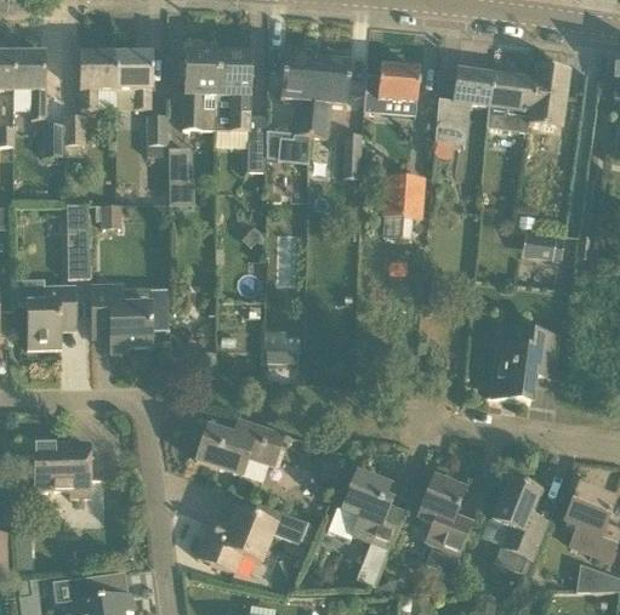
[(215,129),(217,49),(199,49),(199,52),(186,52),(183,129),(203,129),(215,129)]
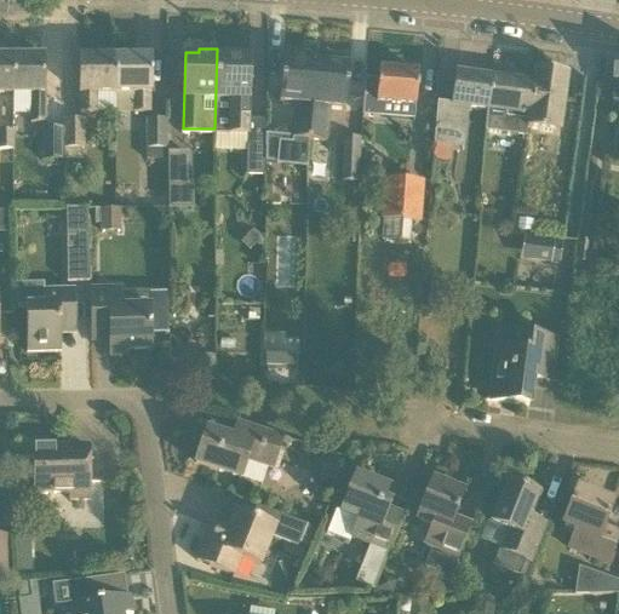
[(238,50),(217,49),(215,128),(217,128),(217,97),(229,97),(229,130),(248,130),(250,130),(251,53),(238,53),(238,50)]
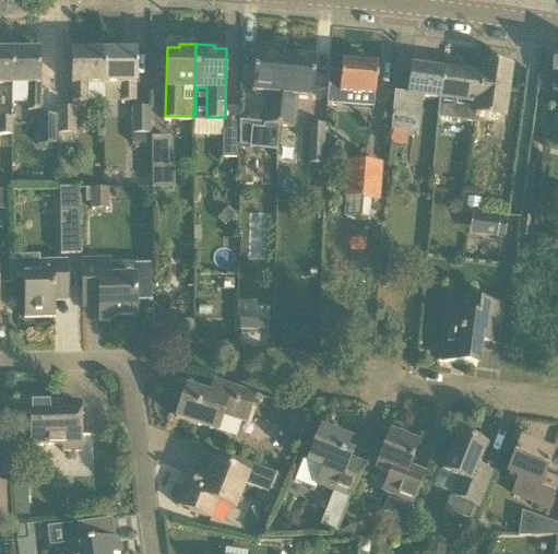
[(0,79),(13,79),(13,48),(0,47),(0,79)]
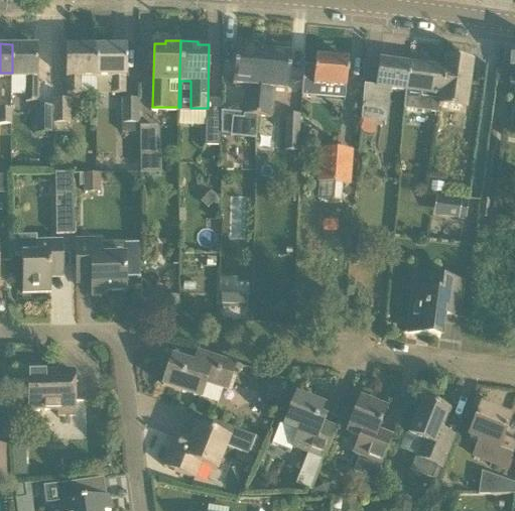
[(97,73),(96,43),(66,43),(67,75),(67,91),(81,90),(81,73),(97,73)]
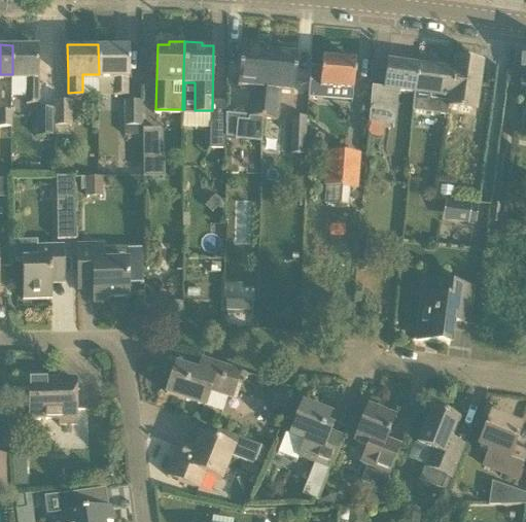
[(113,93),(128,93),(129,76),(130,76),(130,44),(98,44),(99,74),(113,74),(113,93)]
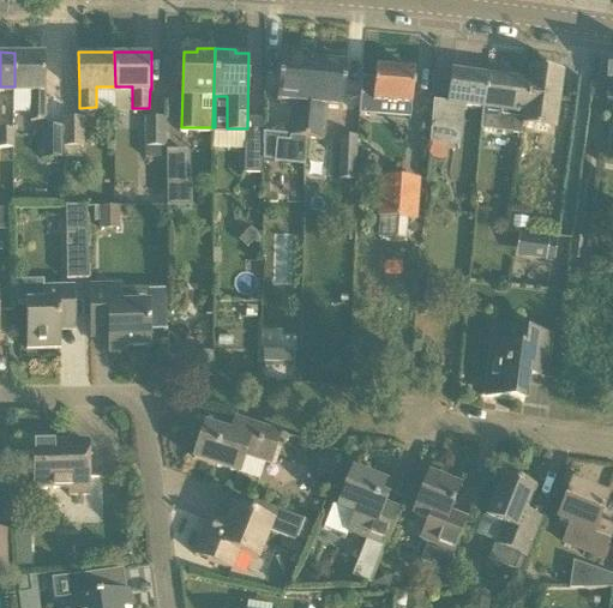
[(292,98),(288,130),(264,128),(263,161),(305,162),(306,134),(313,59),(299,58),(300,54),(284,52),(284,56),(281,55),(277,96),(292,98)]
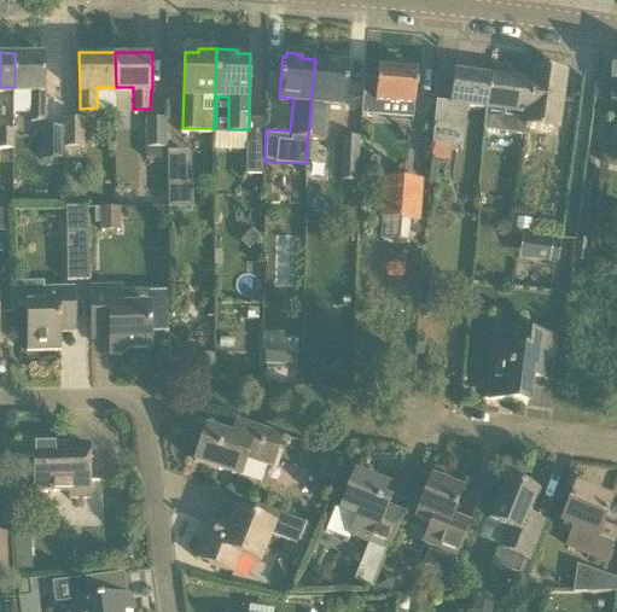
[(44,87),(44,53),(15,53),(15,87),(31,87),(31,117),(46,117),(47,87),(44,87)]
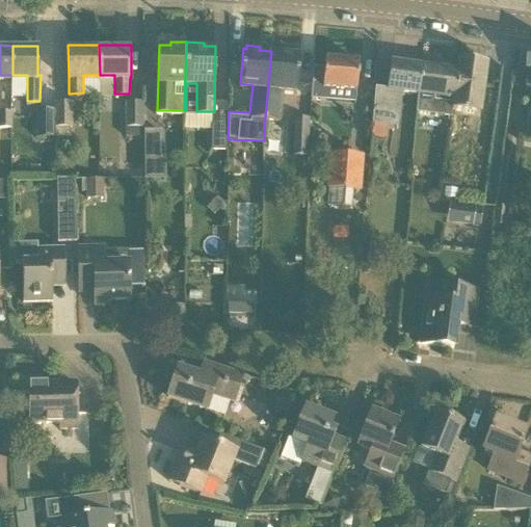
[(297,53),(297,50),(285,49),(285,52),(271,51),(265,116),(280,119),(282,88),(296,89),(300,54),(297,53)]
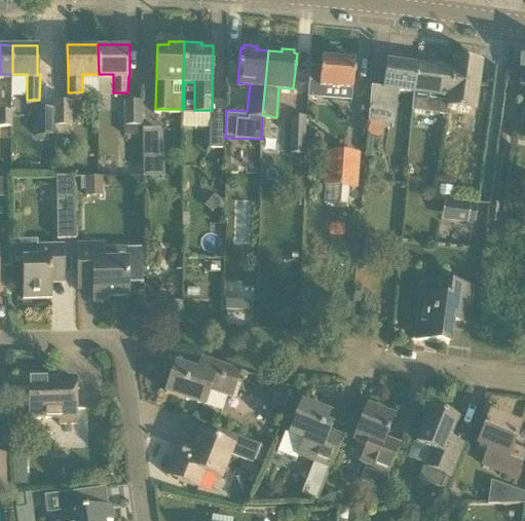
[(323,96),(324,84),(352,86),(354,58),(337,57),(337,52),(324,51),(324,56),(322,56),(322,64),(310,63),(307,95),(323,96)]
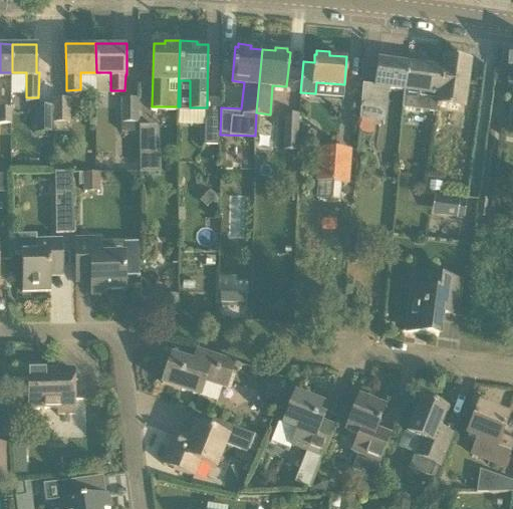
[(464,106),(470,57),(461,56),(461,52),(447,50),(446,54),(444,53),(443,66),(438,97),(437,102),(464,106)]
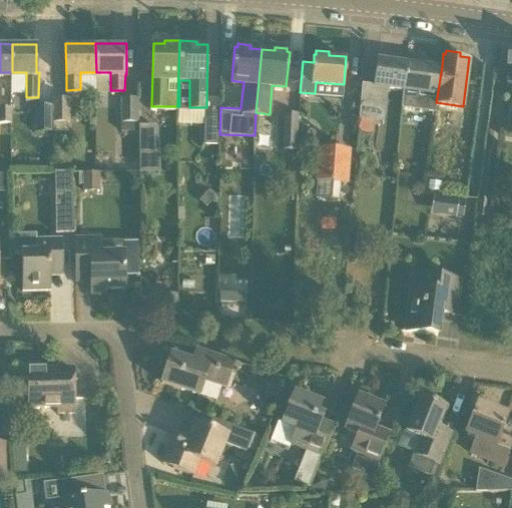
[(404,86),(407,62),(407,61),(377,57),(374,82),(362,80),(362,104),(383,107),(388,84),(404,86)]
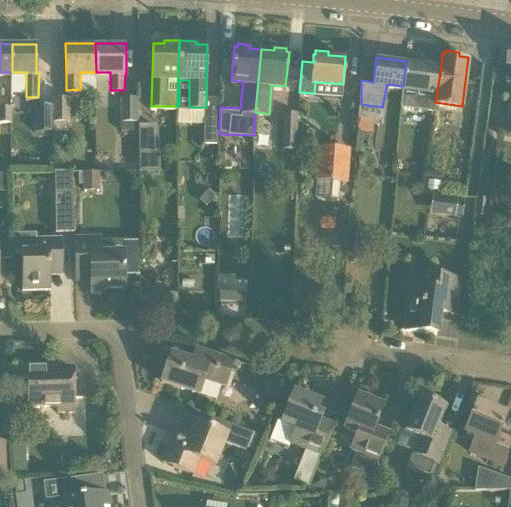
[(436,97),(441,66),(406,61),(406,62),(403,86),(425,90),(425,95),(436,97)]
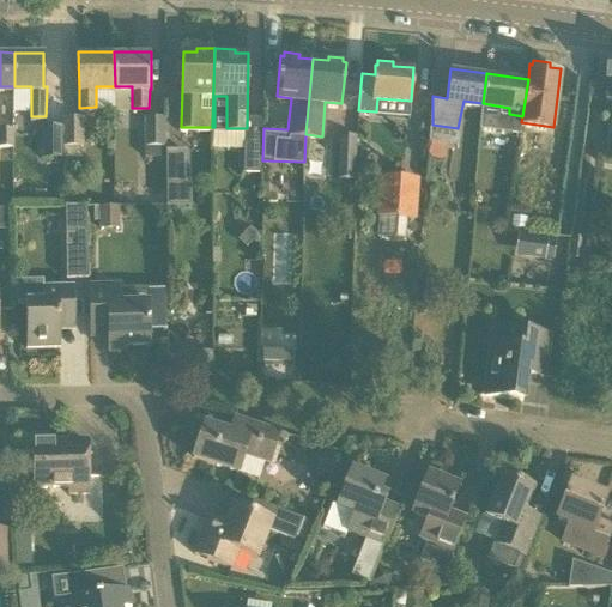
[(84,143),(85,114),(65,114),(65,123),(65,153),(82,153),(82,143),(84,143)]
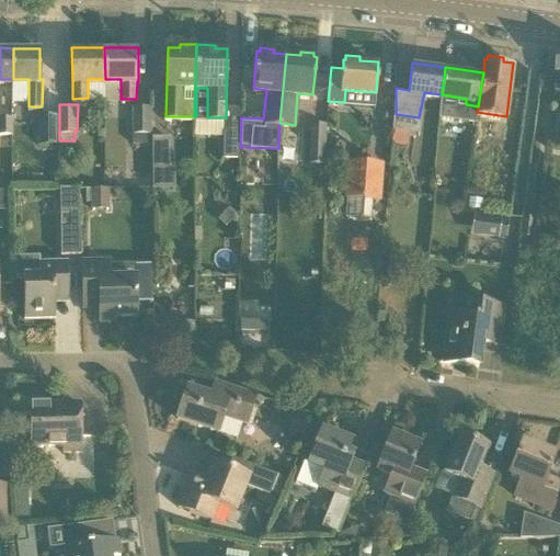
[(150,139),(150,104),(133,104),(133,131),(140,131),(139,139),(150,139)]
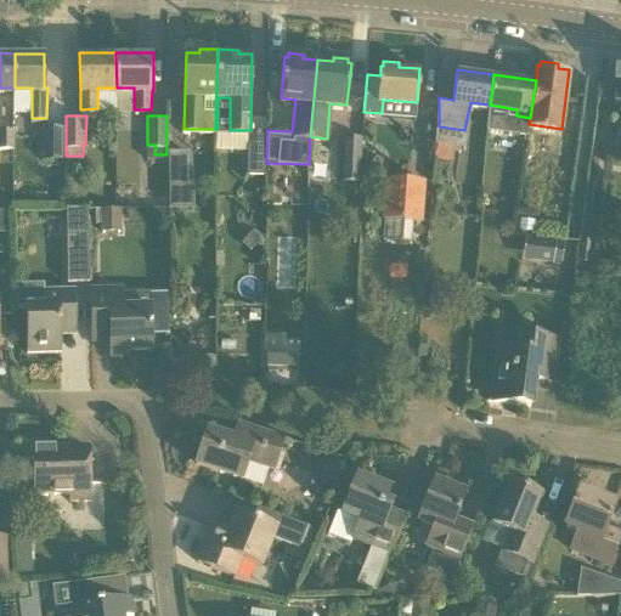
[(66,156),(66,125),(45,125),(44,156),(66,156)]
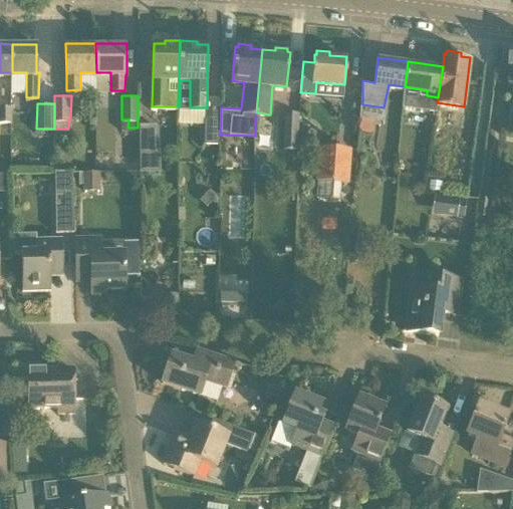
[(0,119),(12,120),(12,104),(0,104),(0,119)]
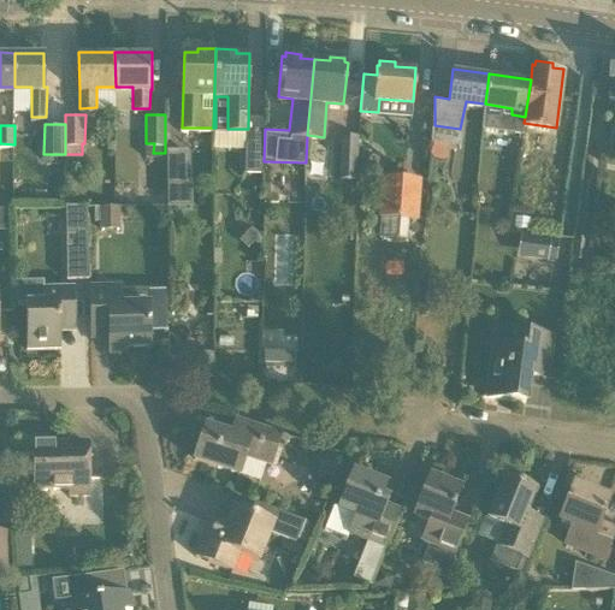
[(355,175),(356,132),(343,132),(342,175),(355,175)]
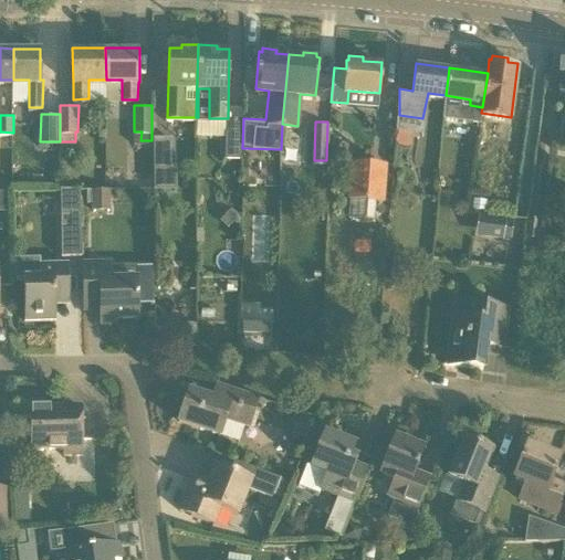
[(409,128),(397,126),(395,143),(408,144),(409,128)]
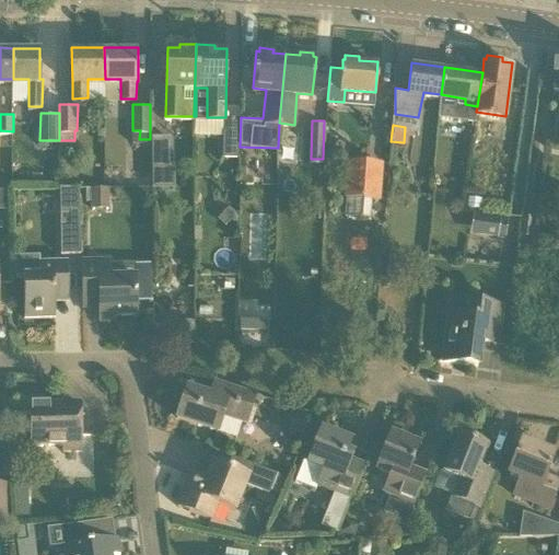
[(223,154),(240,154),(240,128),(223,128),(223,154)]
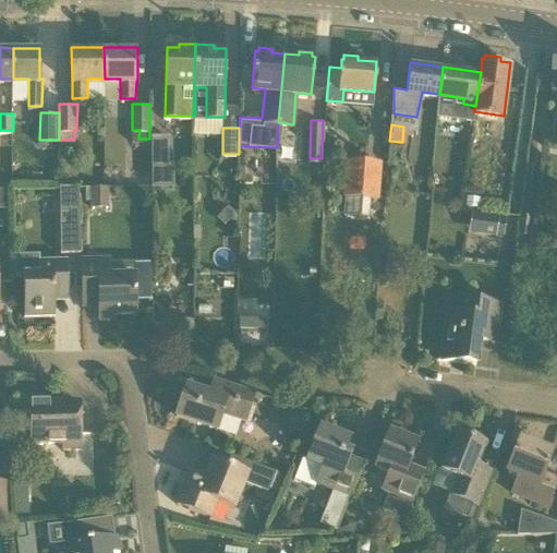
[(152,133),(152,165),(165,164),(169,164),(169,133),(152,133)]
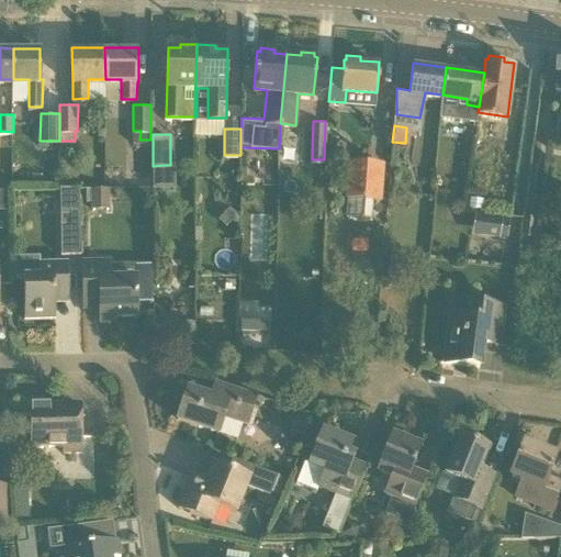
[(380,198),(383,162),(348,159),(346,196),(349,196),(348,212),(371,214),(372,198),(380,198)]
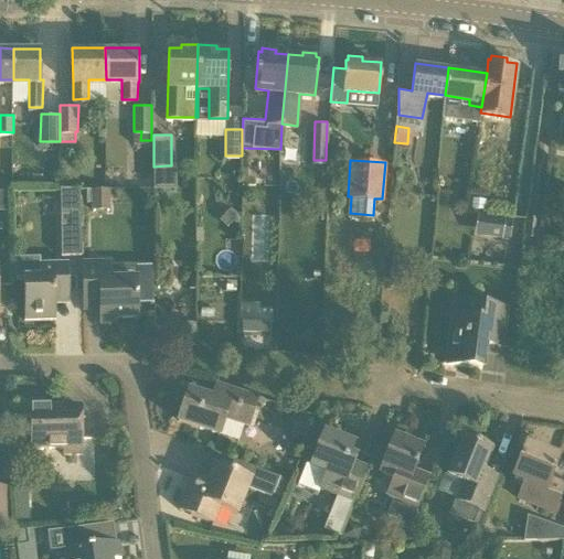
[(62,253),(81,253),(80,185),(61,185),(61,212),(62,253)]
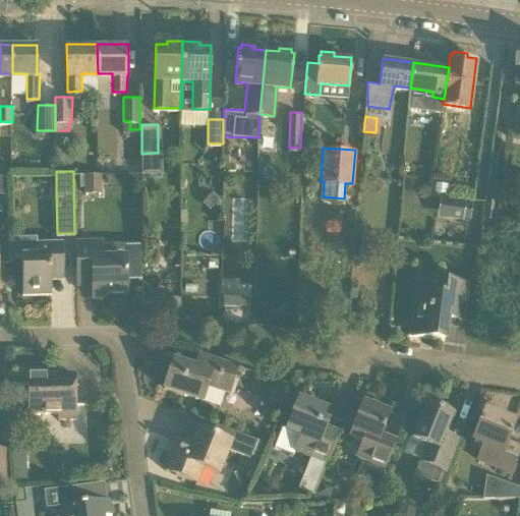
[(85,173),(85,184),(103,184),(103,171),(85,171),(85,173)]
